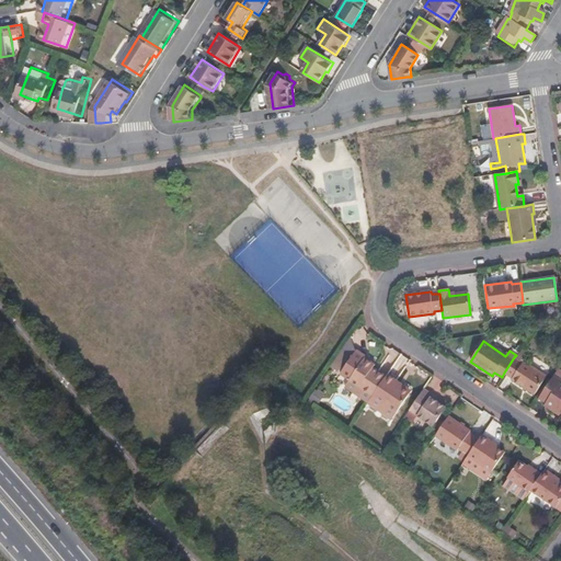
[(373,396),(385,377),(373,368),(375,364),(364,356),(366,354),(357,348),(341,374),(351,380),(373,396)]
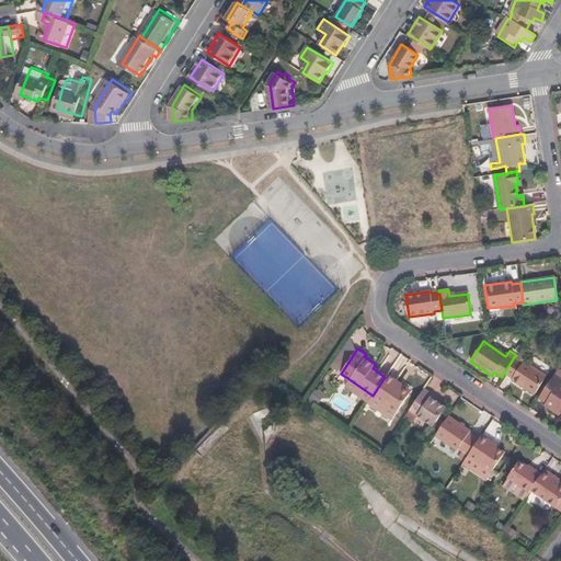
[(514,357),(504,373),(512,378),(511,379),(533,395),(545,375),(523,361),(522,363),(514,357)]
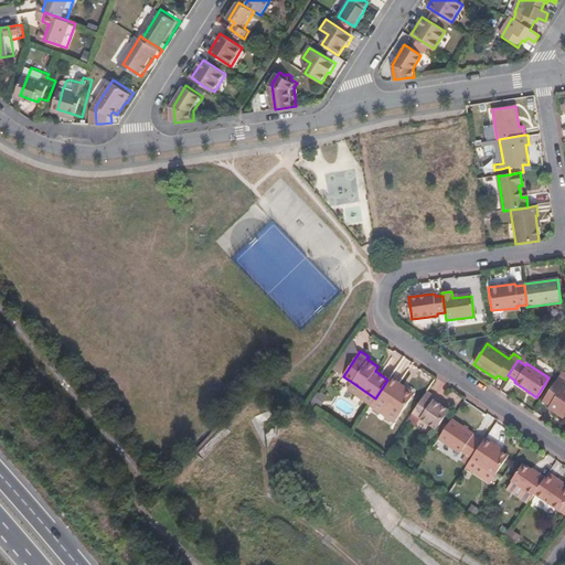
[(401,384),(390,376),(387,380),(375,398),(369,406),(394,424),(400,415),(413,396),(398,387),(401,384)]
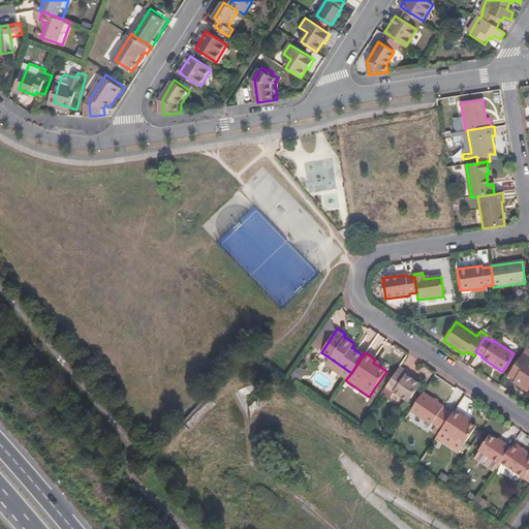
[(528,359),(521,353),(506,375),(514,379),(512,381),(520,386),(522,384),(528,389),(528,363),(526,362),(528,359)]
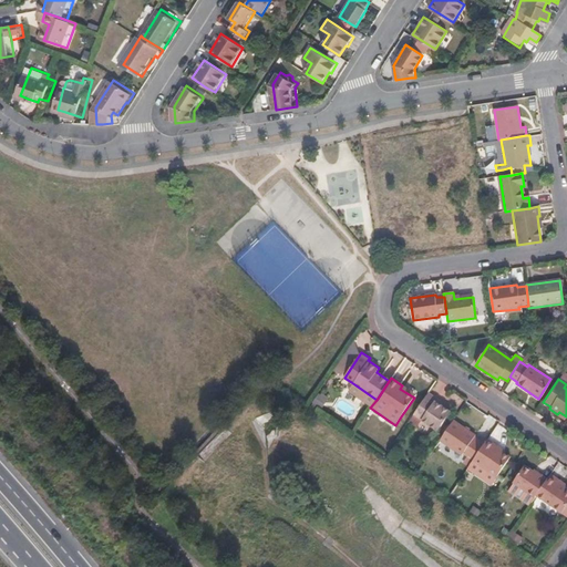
[(377,400),(354,384),(349,393),(370,408),(377,400)]
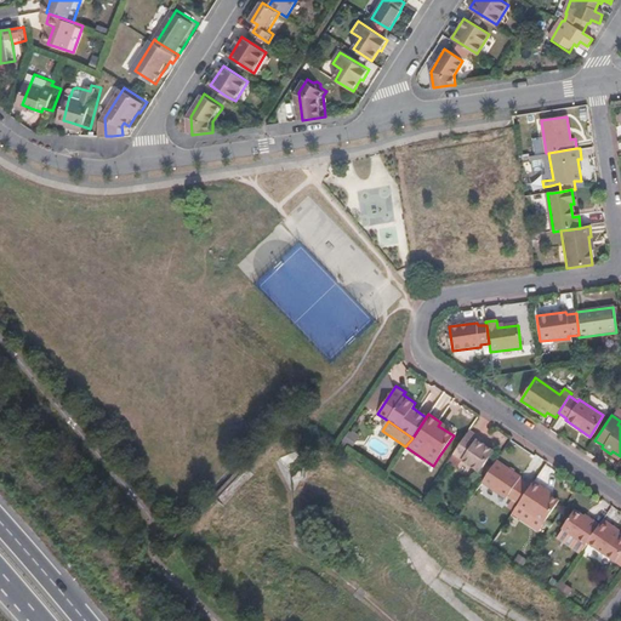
[(456,433),(440,422),(438,426),(454,436),(456,433)]
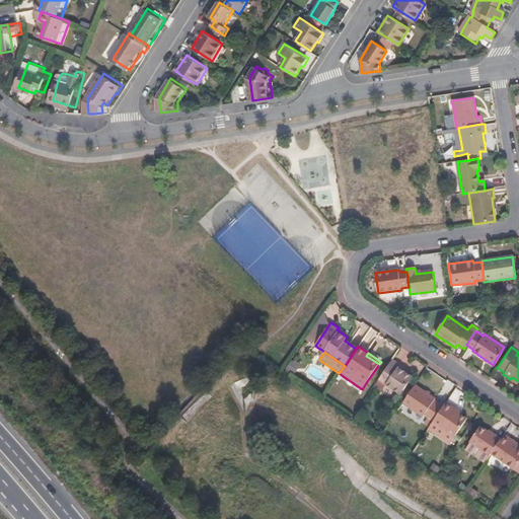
[(399,365),(391,360),(378,379),(400,393),(413,376),(398,368),(399,365)]
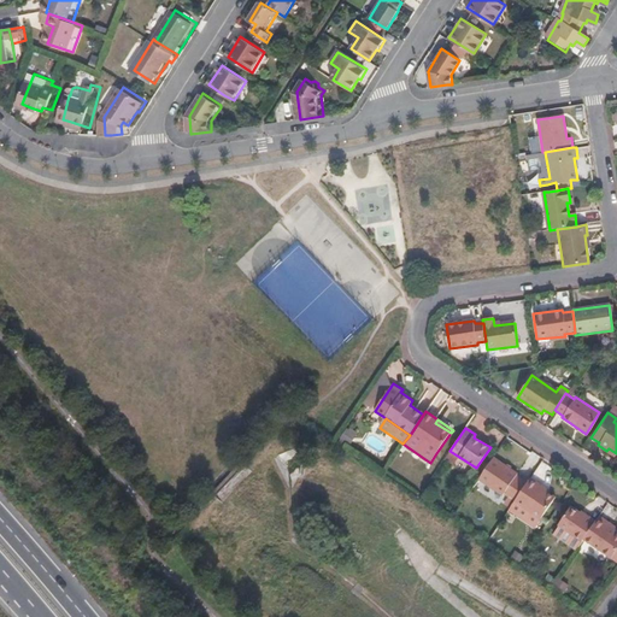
[(513,500),(524,483),(515,476),(516,474),(492,458),(477,480),(501,497),(503,494),(507,498),(503,504),(509,507),(513,500)]
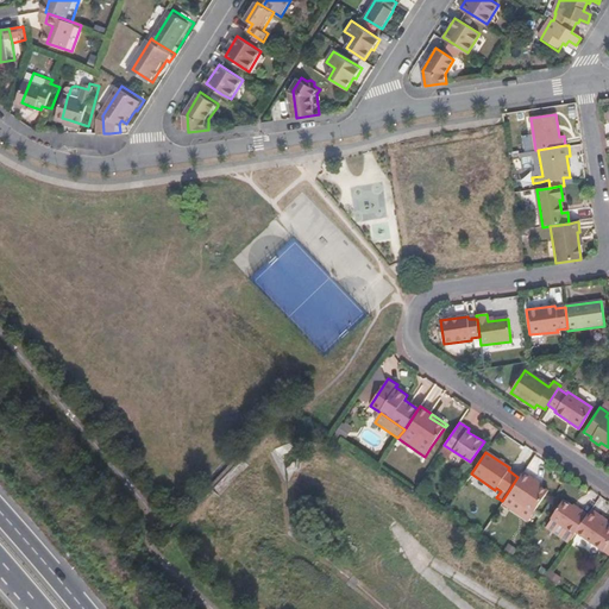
[(529,477),(521,471),(518,477),(507,494),(532,510),(546,490),(528,478),(529,477)]
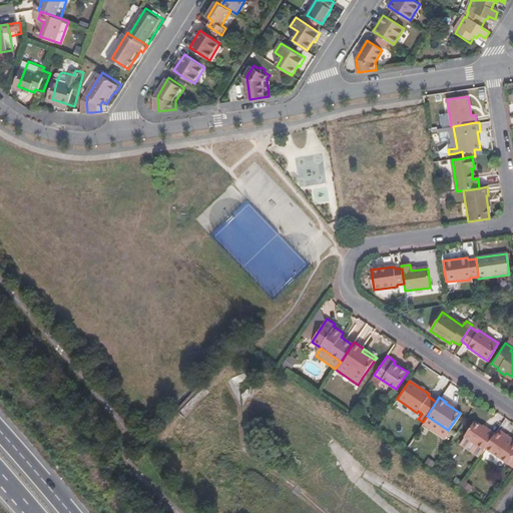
[(448,430),(427,416),(423,422),(422,423),(443,437),(448,430)]
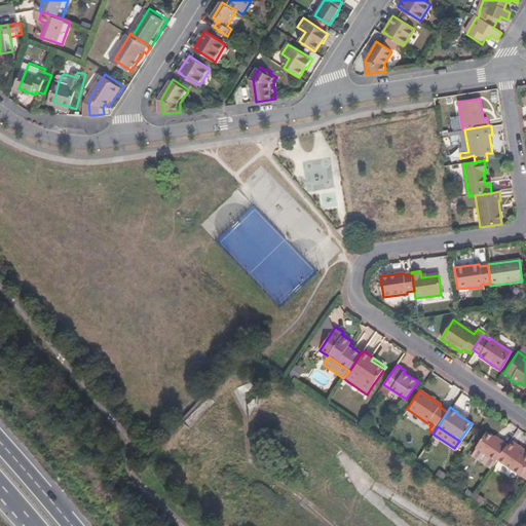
[(475,446),(495,459),(497,456),(508,442),(500,438),(499,440),(493,436),(486,430),(475,446)]
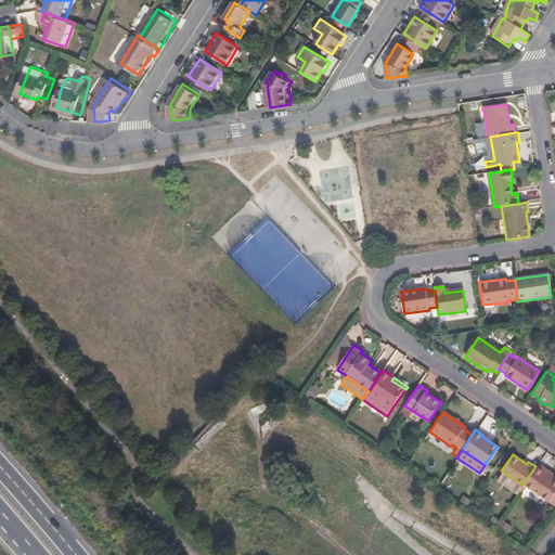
[(545,466),(539,462),(536,466),(525,481),(551,499),(554,492),(554,476),(553,475),(544,468),(545,466)]
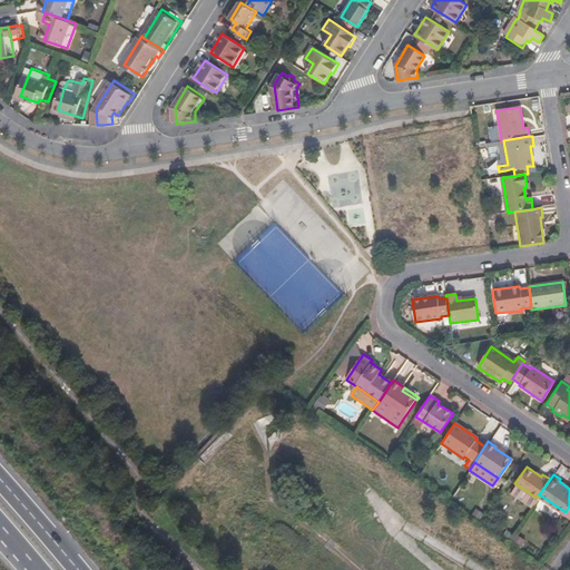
[(537,498),(514,483),(509,492),(531,507),(537,498)]
